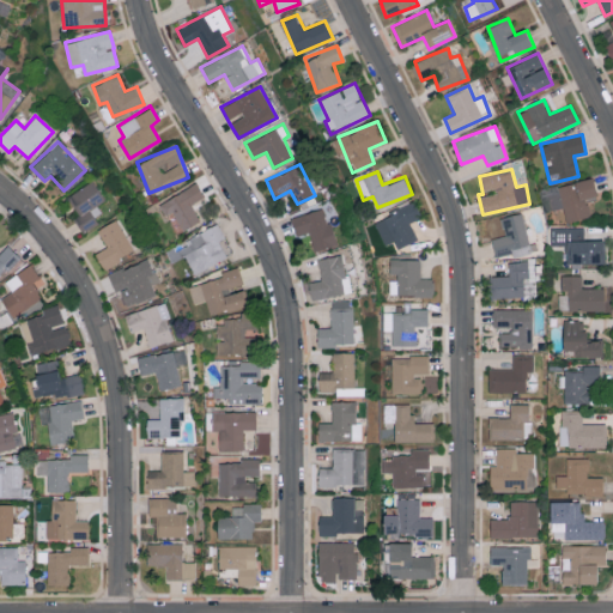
[(563,207),(566,222),(590,216),(587,200),(598,198),(593,178),(557,187),(558,193),(544,196),(547,212),(563,207)]
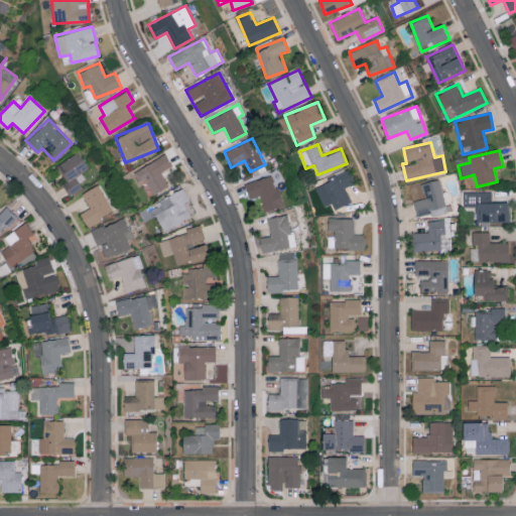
[(81,169),(87,166),(79,152),(55,164),(69,190),(87,180),(81,169)]
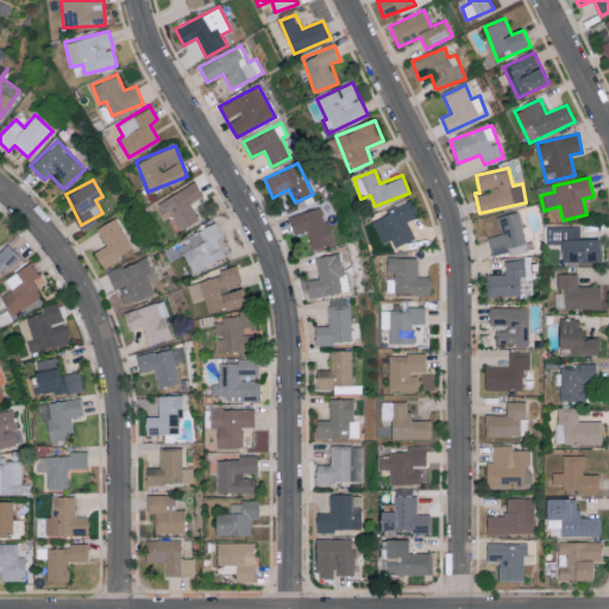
[(180,227),(199,220),(190,201),(202,196),(196,183),(157,199),(164,214),(173,211),(180,227)]
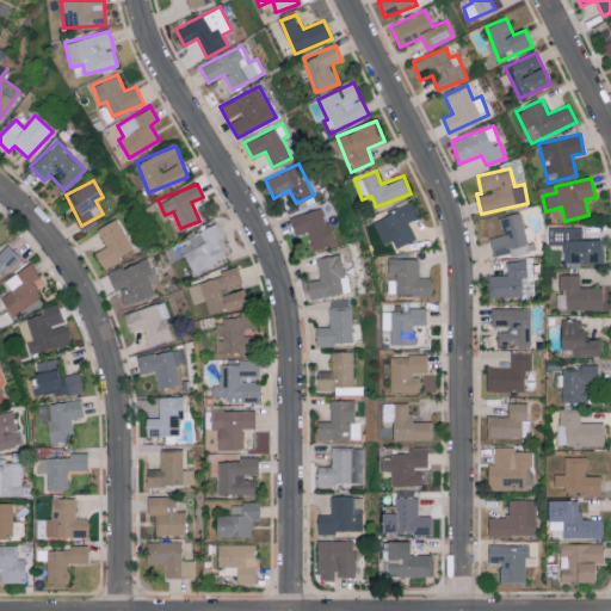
[(396,247),(417,238),(408,220),(420,215),(414,202),(372,218),(383,244),(393,240),(396,247)]
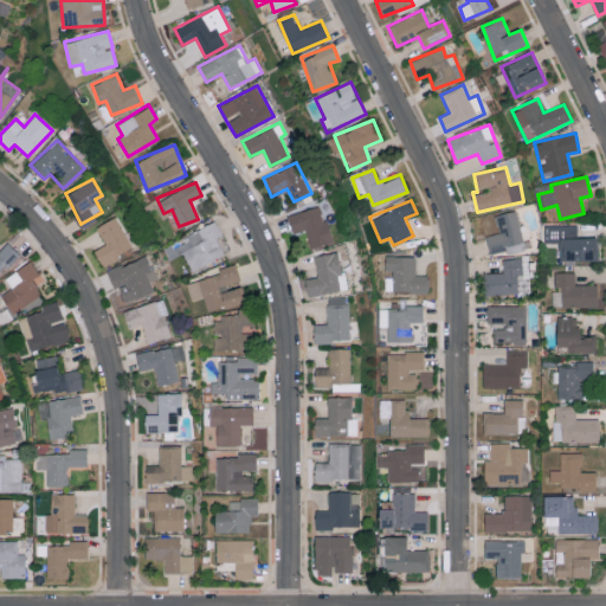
[(288,213),(292,232),(307,229),(310,246),(330,243),(323,206),(288,213)]
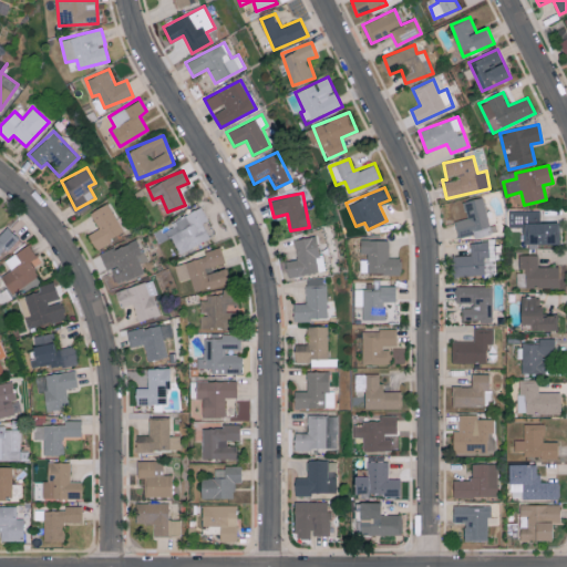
[(485,196),(464,200),(467,217),(455,219),(459,236),(473,233),(474,237),(493,234),(485,196)]
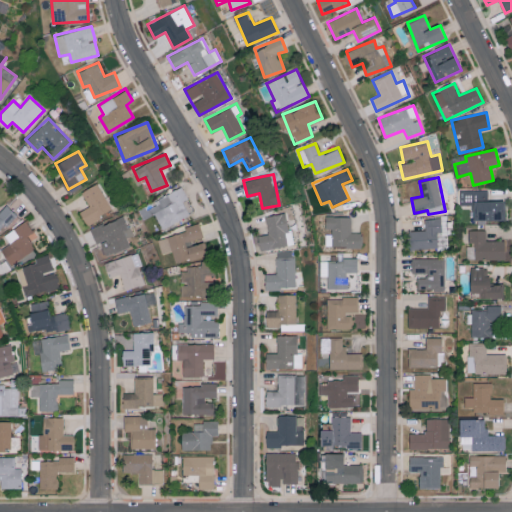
[(111,211),(98,182),(81,190),(89,206),(80,210),(86,223),(111,211)]
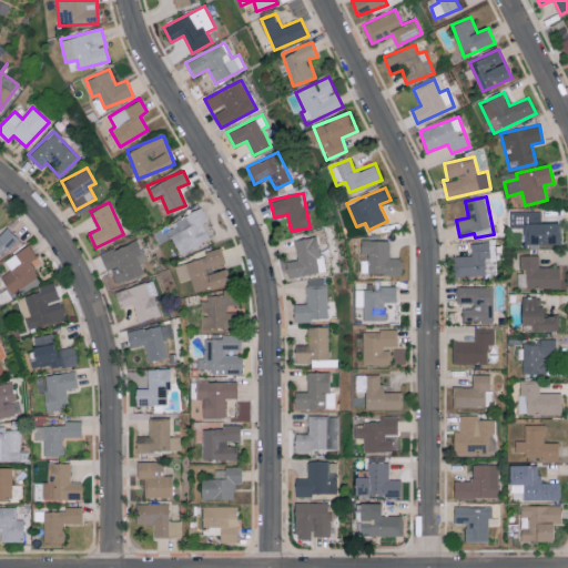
[(559,221),(541,222),(541,210),(511,210),(511,226),(525,226),(525,245),(560,244),(559,221)]
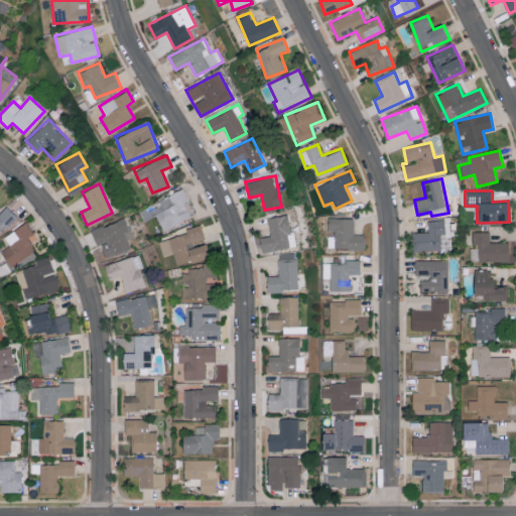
[(0,231),(16,215),(6,206),(0,212),(0,231)]
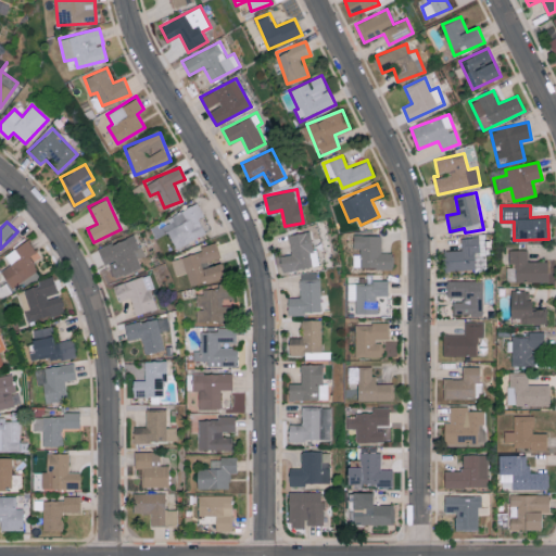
[(316,266),(313,231),(289,234),(291,254),(280,255),(282,269),(316,266)]
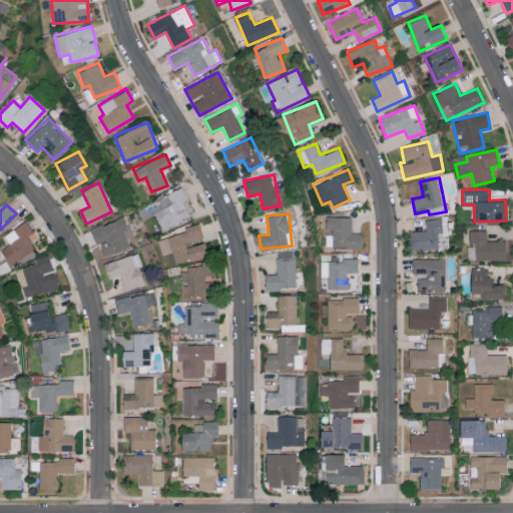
[(92,228),(105,257),(130,245),(127,237),(132,234),(123,214),(92,228)]
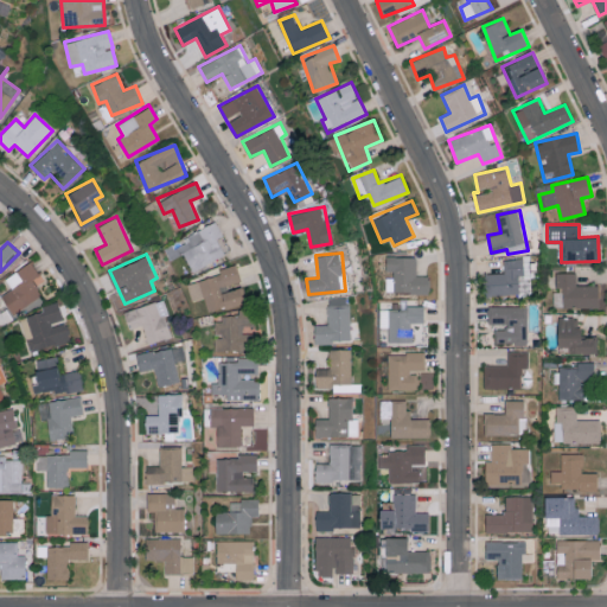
[(416,256),(387,255),(385,273),(387,273),(385,292),(428,293),(428,275),(415,274),(416,256)]
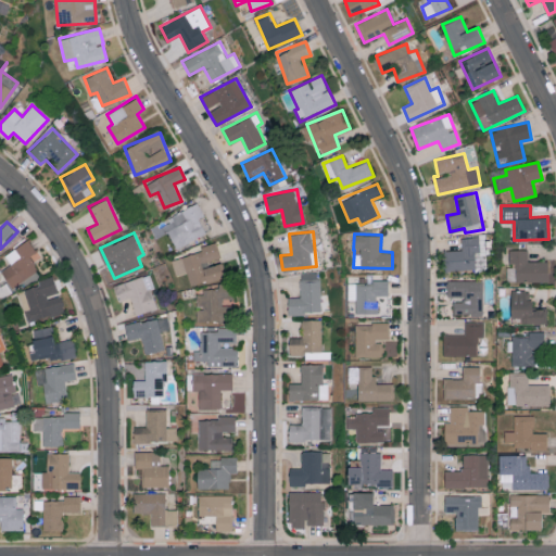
[(462,249),(443,250),(444,270),(476,268),(475,253),(479,252),(478,236),(460,237),(462,249)]
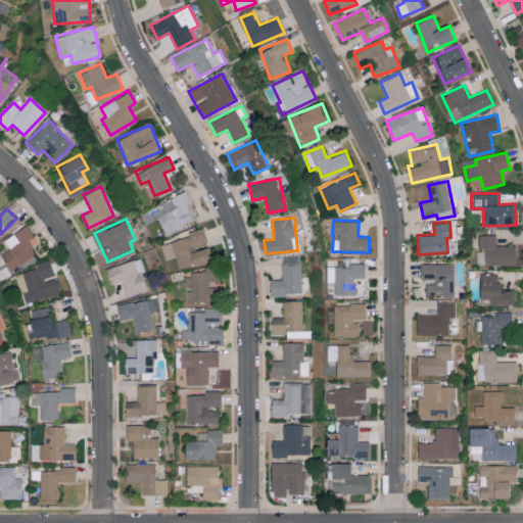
[(34,236),(27,225),(4,238),(10,248),(1,253),(10,270),(36,254),(28,240),(34,236)]
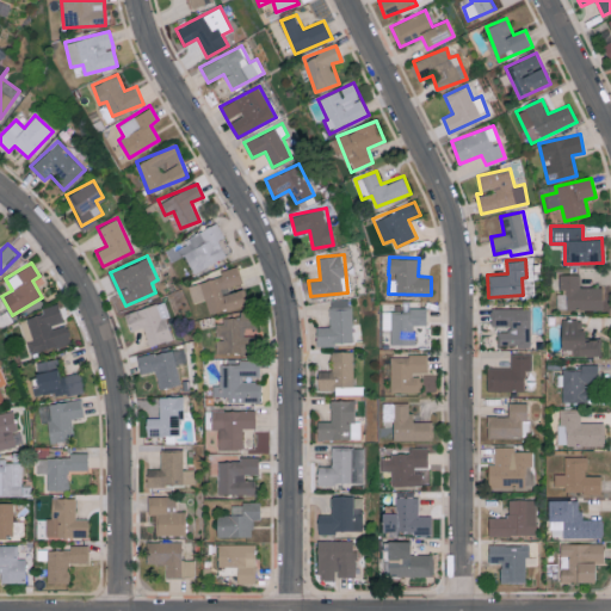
[(209,313),(247,303),(244,285),(242,285),(238,265),(220,270),(221,276),(189,284),(193,302),(205,298),(209,313)]
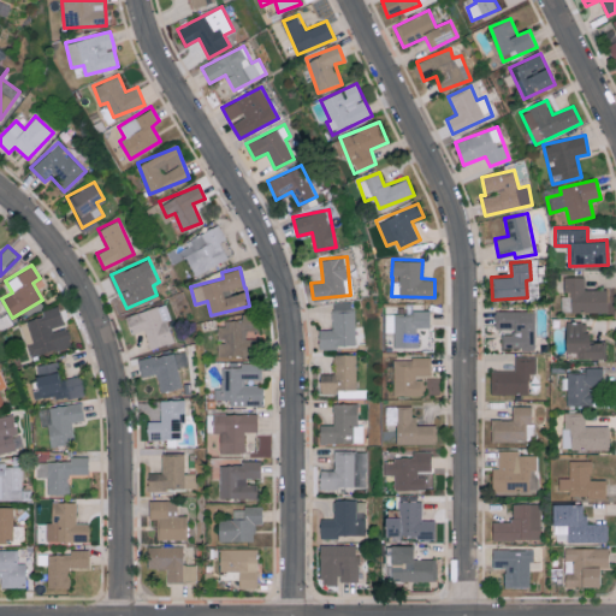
[(608,312),(606,289),(585,289),(584,276),(564,276),(564,294),(562,294),(562,312),(608,312)]
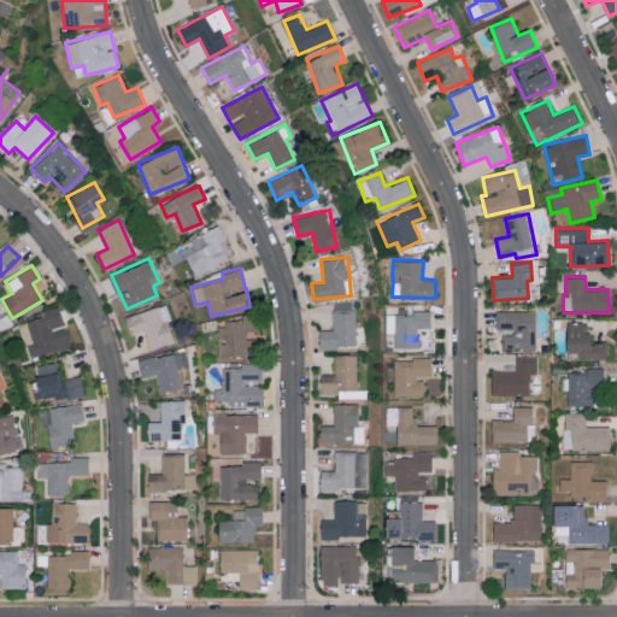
[(319,347),(356,346),(354,301),(333,303),(333,329),(319,329),(319,347)]
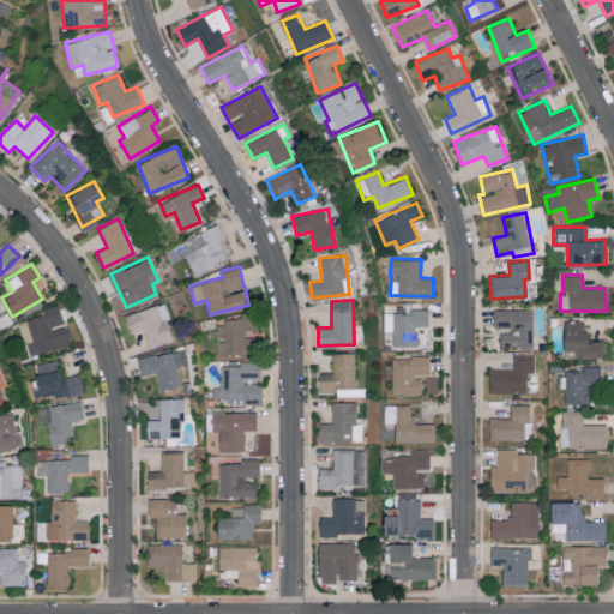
[(149,347),(174,341),(166,304),(126,313),(130,331),(144,329),(149,347)]
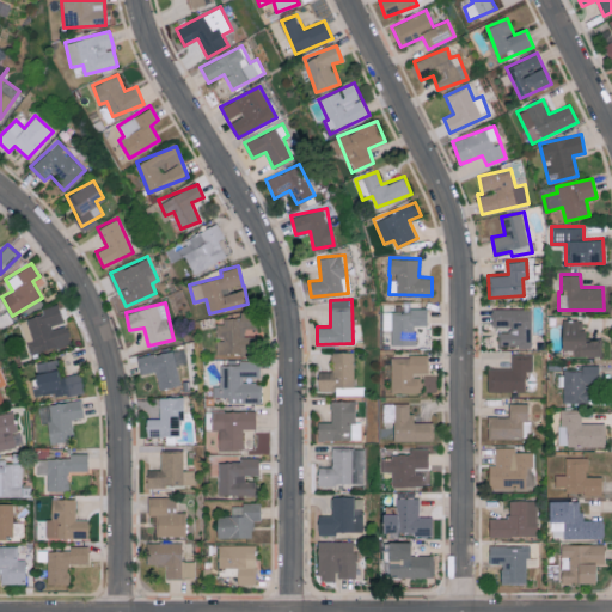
[(25,314),(32,340),(28,341),(31,353),(51,348),(53,349),(72,344),(66,323),(65,323),(60,306),(25,314)]
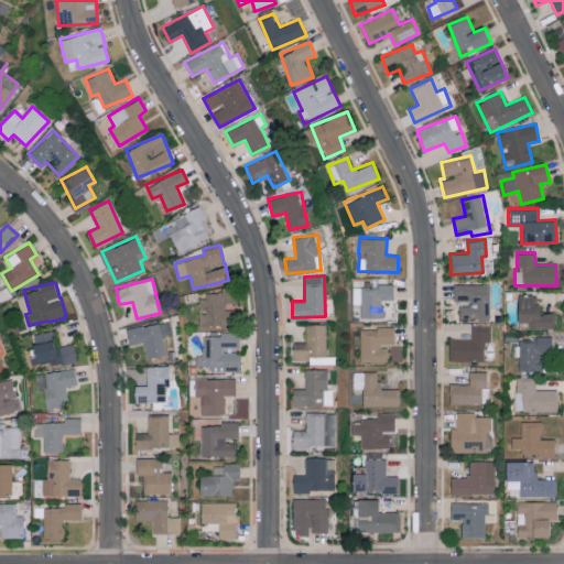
[(393,282),(370,282),(370,286),(353,286),(353,304),(360,304),(360,317),(382,316),(382,299),(393,299),(393,282)]
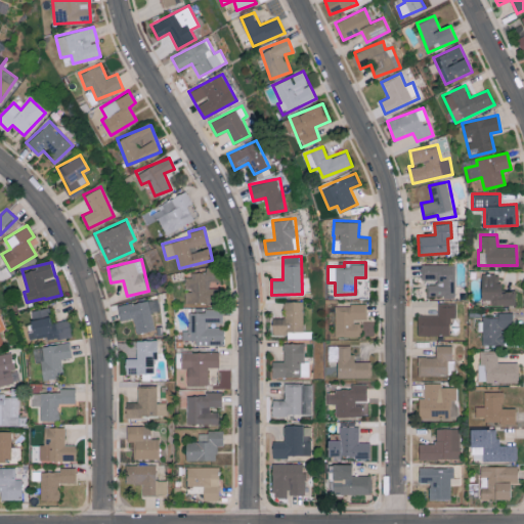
[(421,263),(421,279),(428,279),(427,296),(455,296),(455,264),(421,263)]
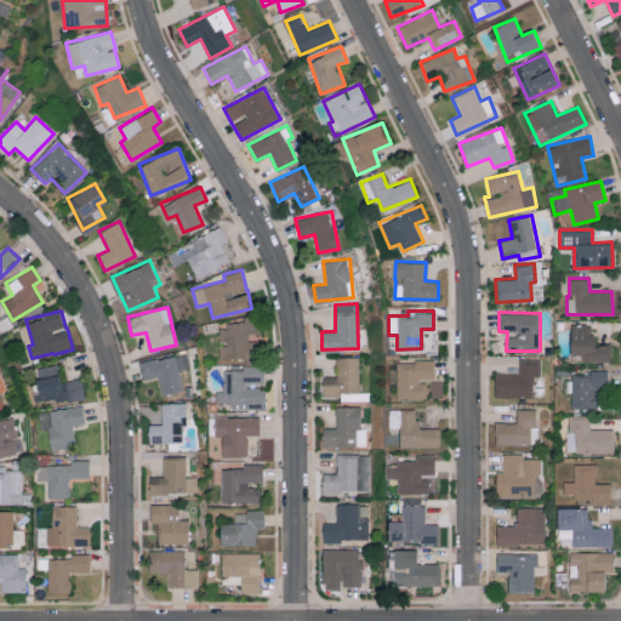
[(218,324),(220,358),(255,358),(254,336),(261,336),(261,315),(244,317),(244,323),(218,324)]
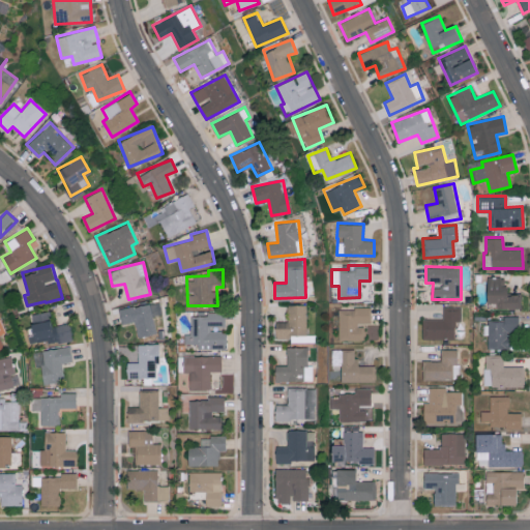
[(522,307),(521,293),(506,293),(506,275),(487,276),(487,301),(496,301),(497,307),(522,307)]
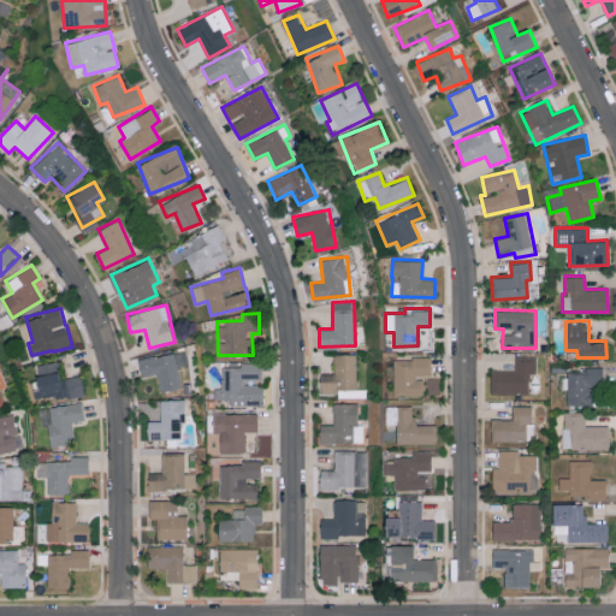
[(160,391),(182,388),(178,366),(187,365),(184,350),(138,357),(141,375),(157,373),(160,391)]
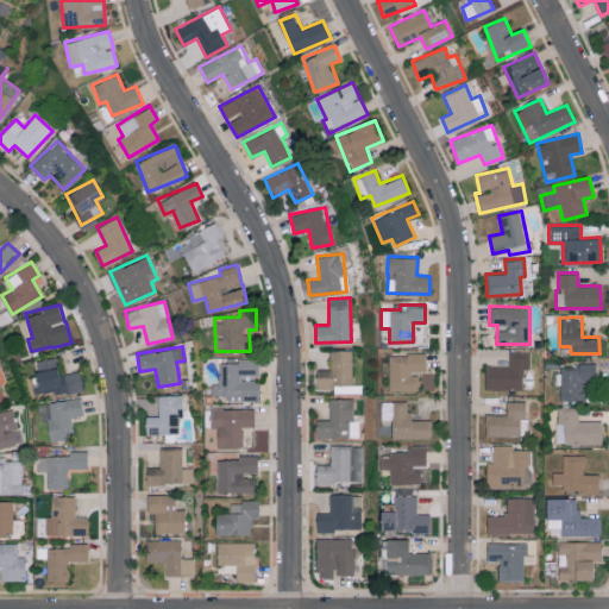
[(352,350),(330,350),(330,369),(316,369),(316,391),(358,390),(358,384),(352,384),(352,350)]
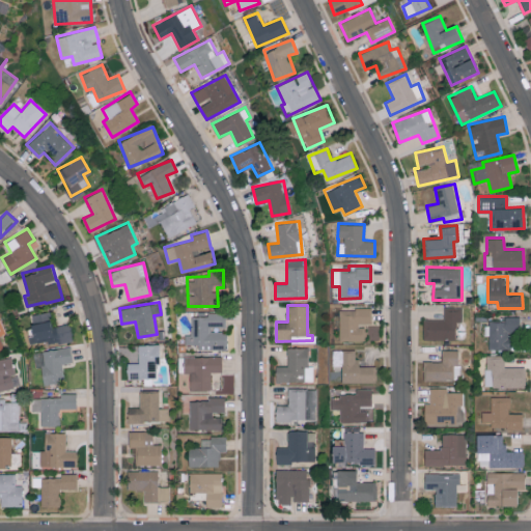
[(423,339),(455,339),(455,322),(463,322),(463,307),(443,306),(443,318),(423,318),(423,339)]
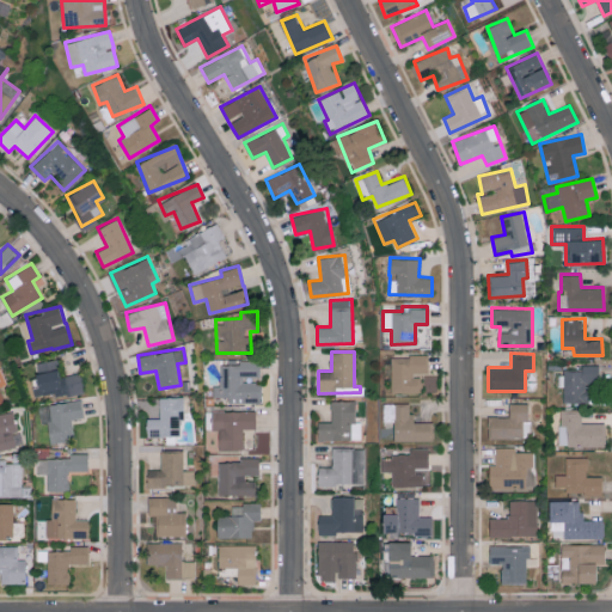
[(391,392),(421,392),(421,374),(428,373),(428,354),(391,355),(391,392)]
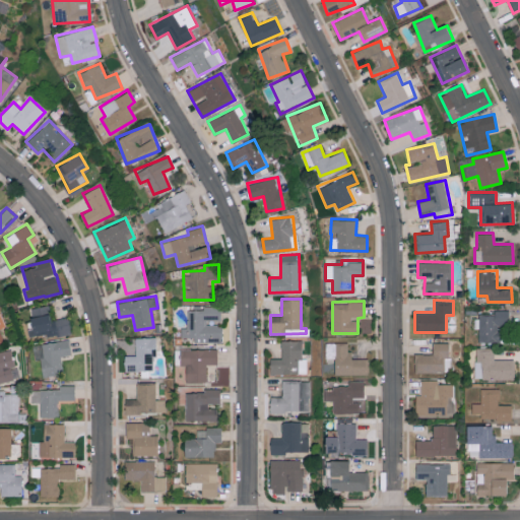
[(27,308),(33,337),(70,331),(68,316),(50,319),(47,305),(27,308)]
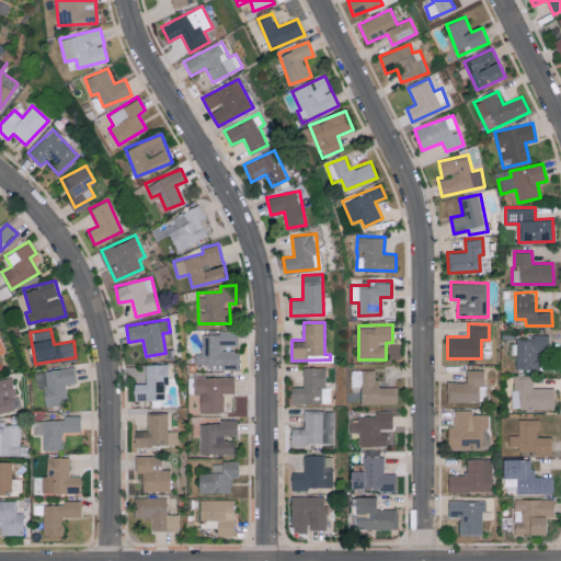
[(209,369),(239,369),(239,347),(238,347),(238,332),(203,332),(203,351),(196,351),(196,363),(209,363),(209,369)]
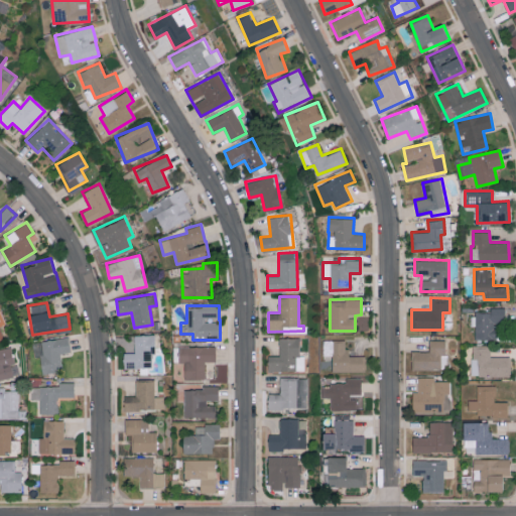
[(476,340),(495,339),(494,323),(505,323),(505,308),(475,309),(476,340)]
